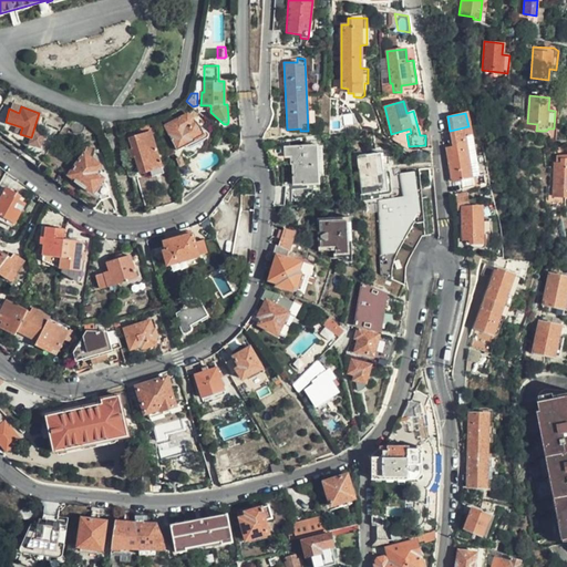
[(202,135),(203,132),(199,124),(198,124),(197,122),(195,121),(193,121),(189,115),(187,114),(165,124),(169,133),(169,137),(175,151),(194,142),(193,140),(202,135)]
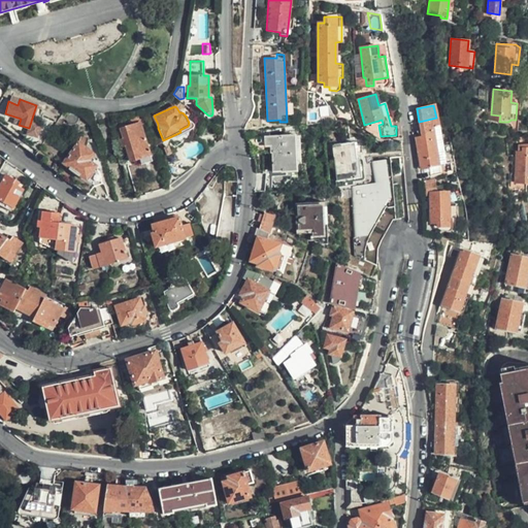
[(436,118),(419,122),(422,136),(415,139),(421,168),(440,164),(440,167),(444,167),(436,118)]
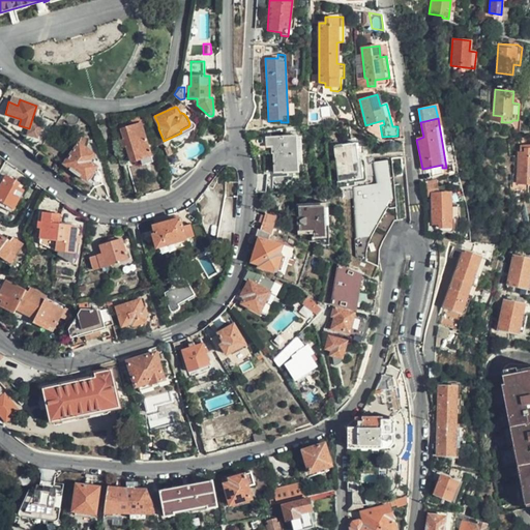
[(151,162),(140,123),(120,129),(122,139),(120,140),(122,148),(126,147),(130,163),(140,159),(142,165),(151,162)]
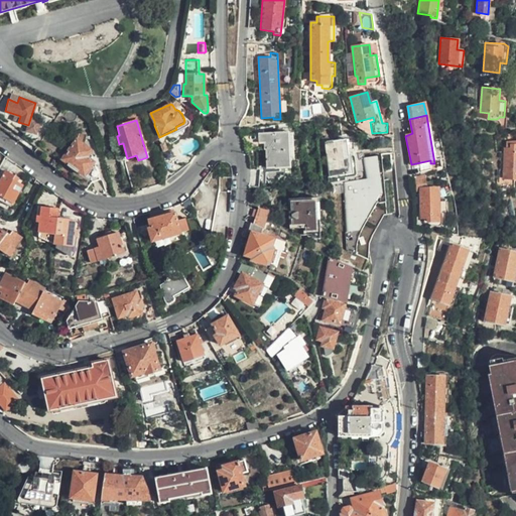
[(248,135),(251,149),(265,149),(266,167),(289,167),(287,132),(248,135)]
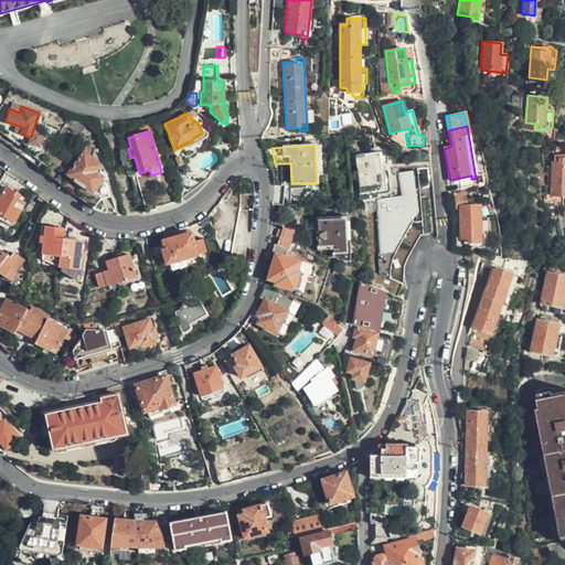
[(381,171),(379,151),(353,155),(358,193),(386,190),(383,171),(381,171)]
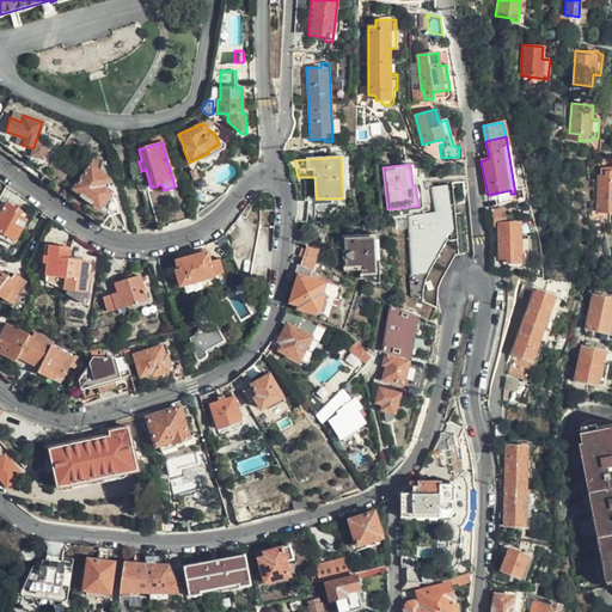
[(106,189),(109,185),(106,183),(105,176),(90,165),(72,189),(81,195),(80,196),(90,203),(91,201),(99,207),(106,216),(116,212),(110,191),(106,189)]
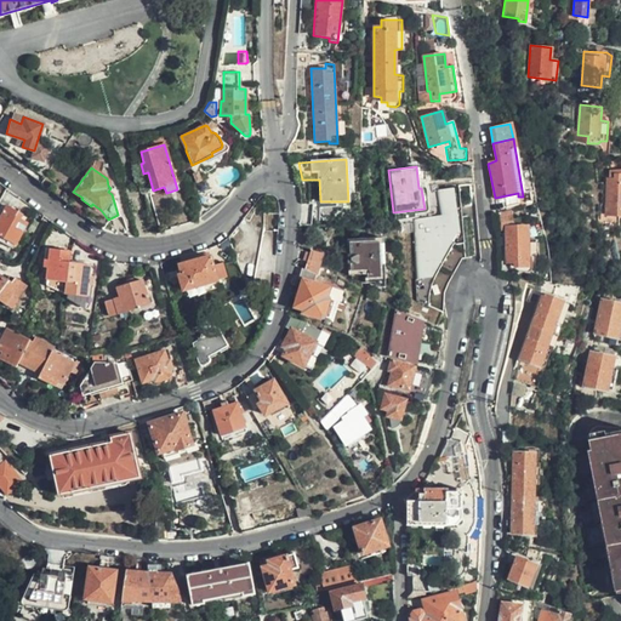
[(191,178),(200,211),(217,195),(206,177),(201,174),(191,178)]
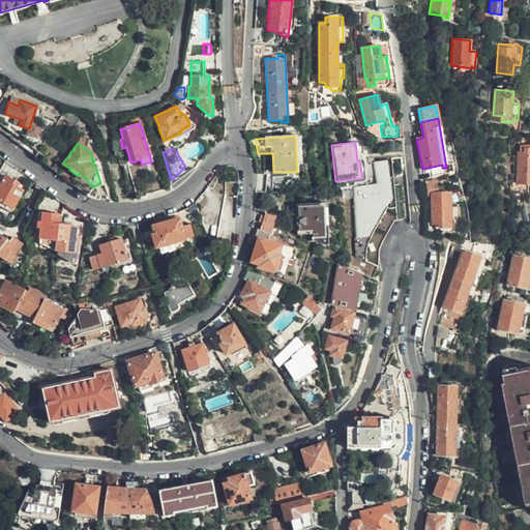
[(529,148),(525,149),(525,153),(518,153),(517,183),(529,183),(529,148)]
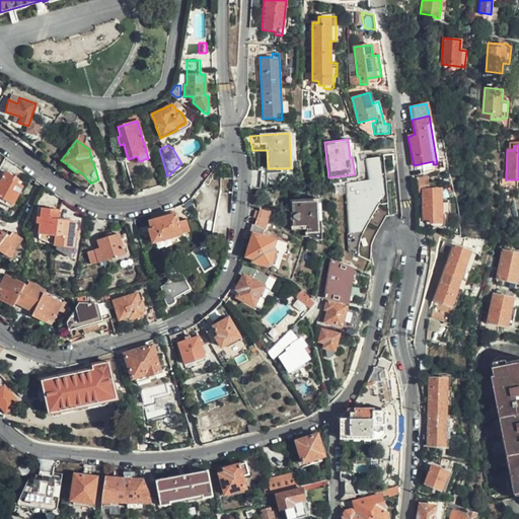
[(363,229),(367,221),(374,209),(368,206),(371,200),(377,204),(378,202),(381,196),(386,195),(385,181),(381,182),(380,171),(384,171),(382,155),(365,158),(368,186),(344,189),(345,253),(357,254),(358,244),(355,244),(357,236),(360,237),(363,229)]
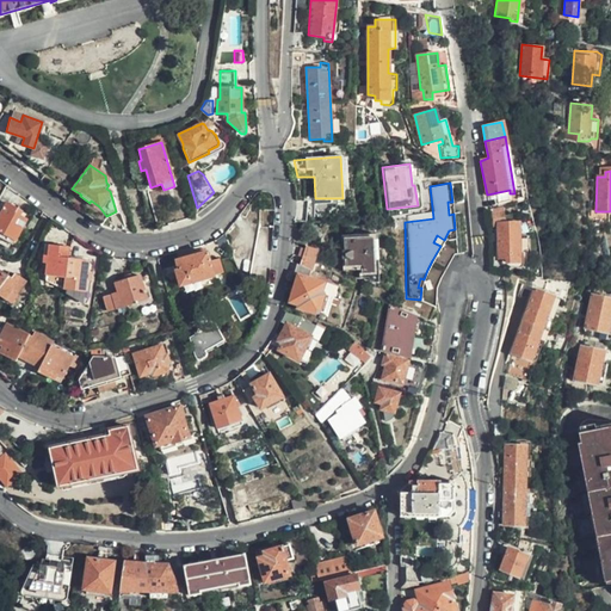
[(14,213),(17,208),(6,203),(0,215),(0,238),(12,245),(26,218),(22,216),(14,213)]
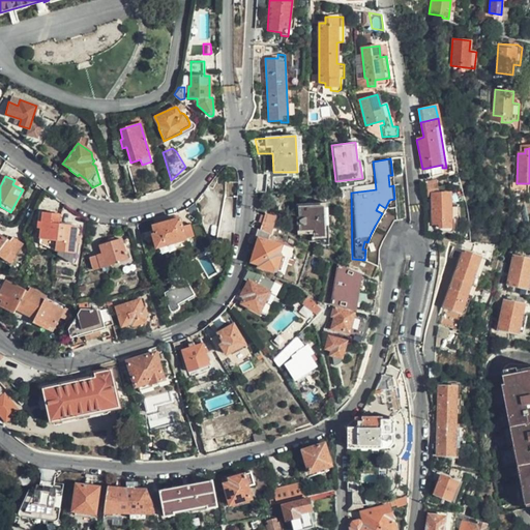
[(438,189),(435,180),(422,183),(423,196),(431,197),(432,224),(439,224),(439,228),(442,228),(442,232),(455,231),(455,205),(448,205),(448,194),(434,195),(434,189),(438,189)]
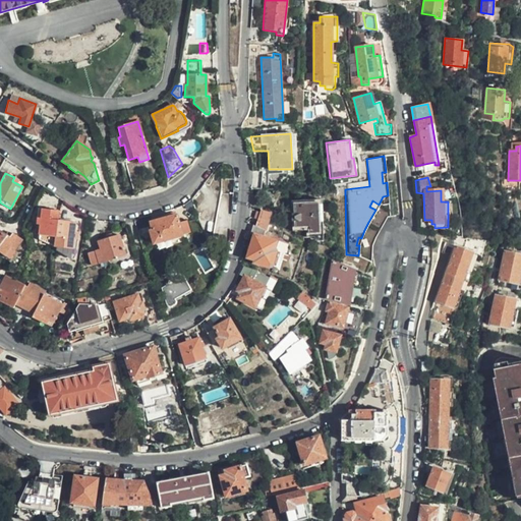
[(133,195),(143,193),(139,180),(130,183),(133,195)]
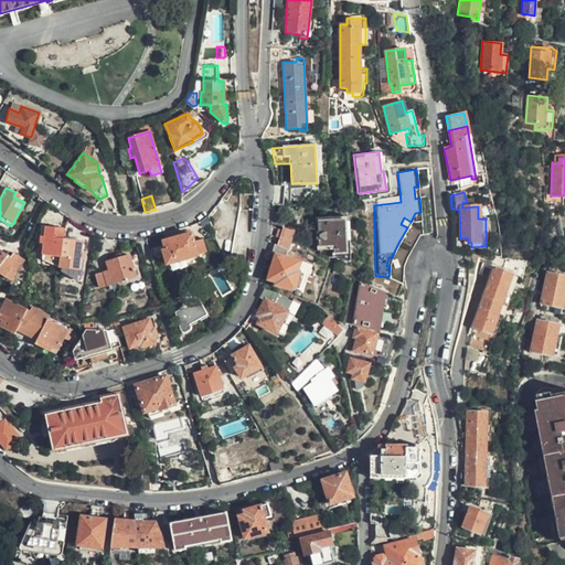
[(238,217),(242,211),(227,208),(219,245),(234,249),(234,237),(235,230),(238,217)]
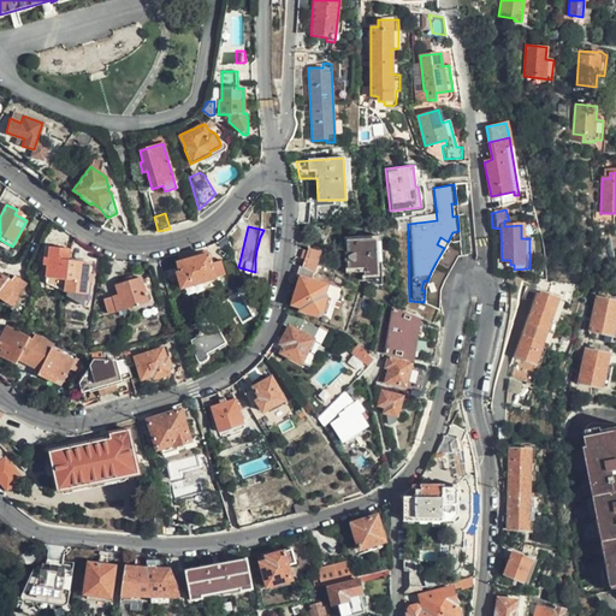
[(458,231),(452,232),(449,240),(451,241),(460,240),(458,231)]
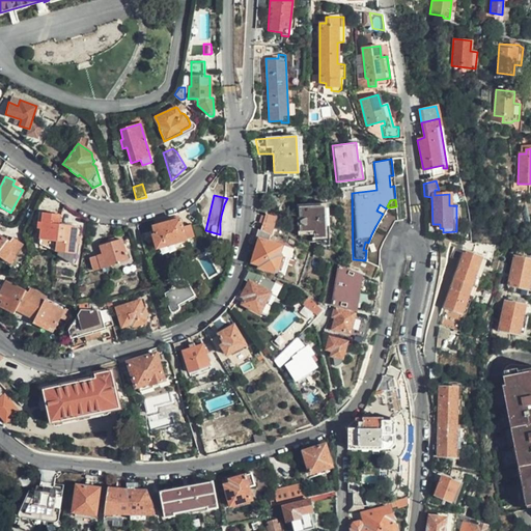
[(329,233),(327,202),(296,204),(297,218),(294,218),(294,225),(297,225),(298,234),(329,233)]
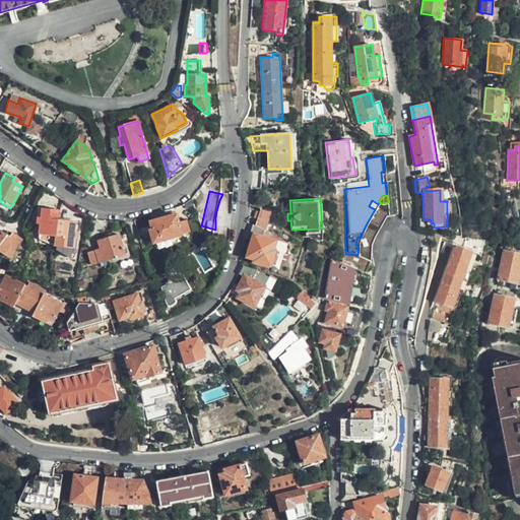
[(375,209),(378,204),(372,200),(369,206),(375,209)]
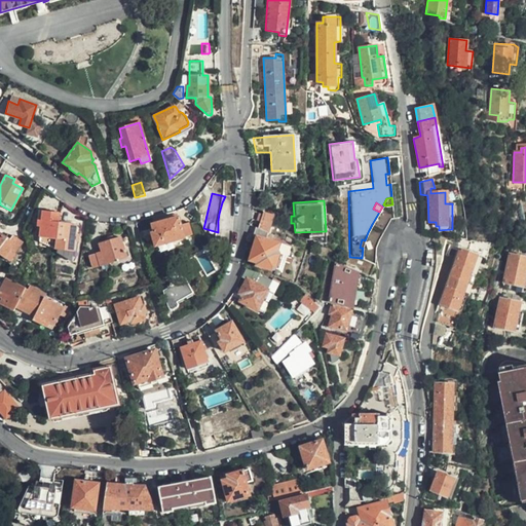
[(59,222),(60,213),(42,211),(38,236),(54,239),(59,222)]
